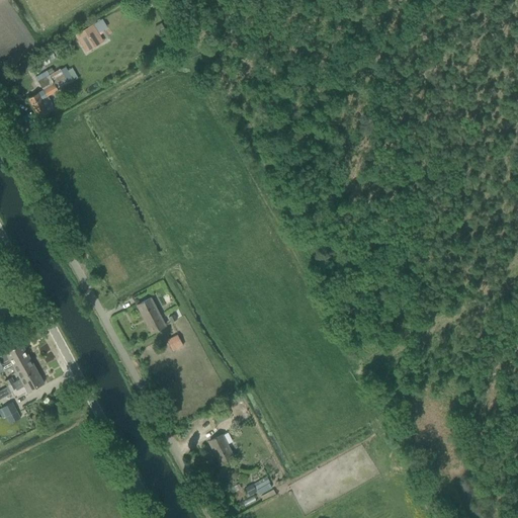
[(149,0),(127,12),(131,16),(152,5),(149,0)]
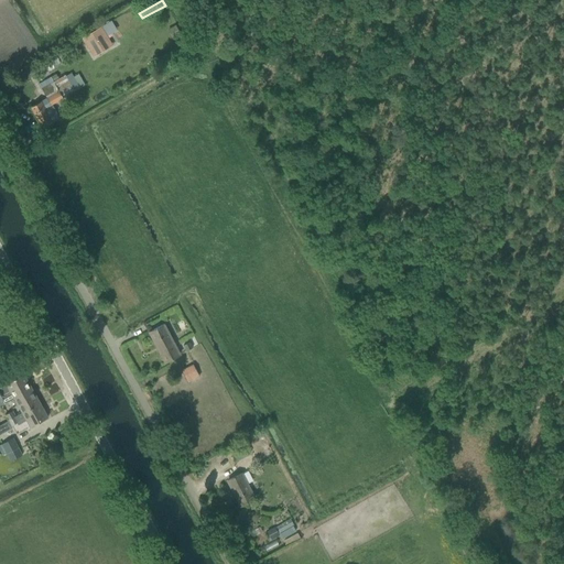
[(176,24),(171,29),(175,36),(182,33),(176,24)]
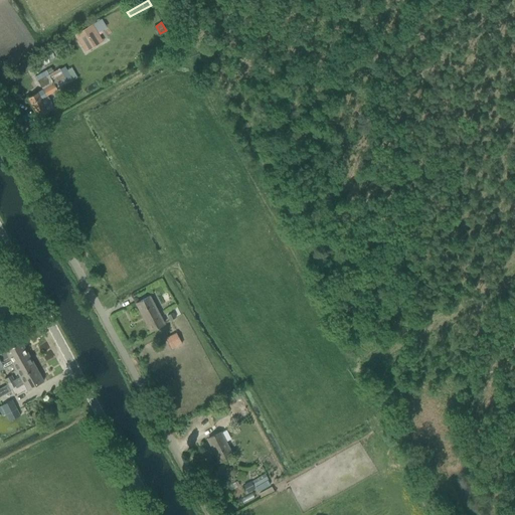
[(93,24),(74,35),(86,52),(104,41),(93,24)]
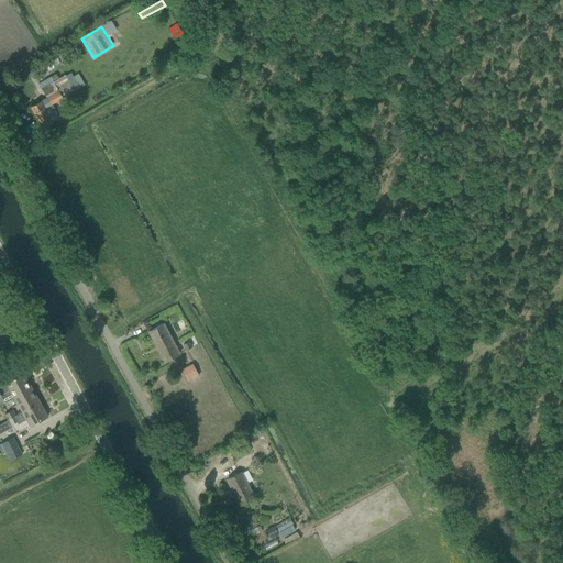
[(35,77),(40,87),(56,80),(53,70),(35,77)]
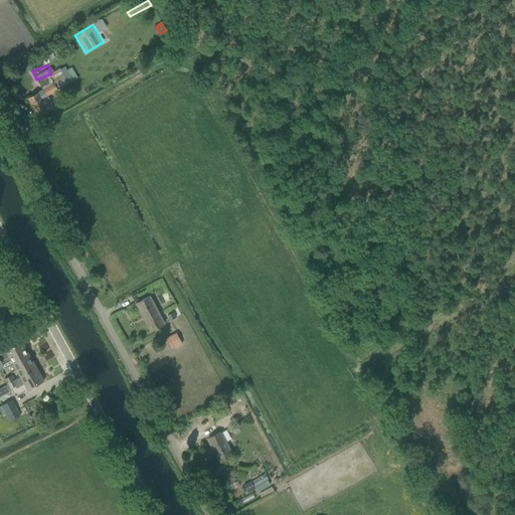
[(37,94),(28,98),(38,117),(47,112),(48,112),(54,108),(47,96),(56,91),(48,74),(38,80),(43,90),(37,93),(37,94)]
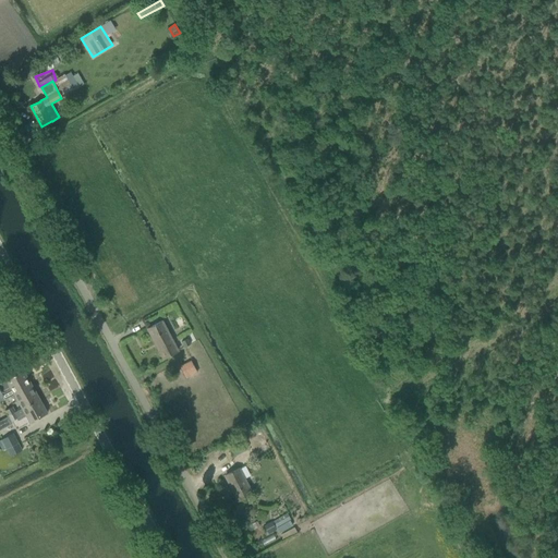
[(147,329),(164,359),(178,351),(162,322),(147,329)]
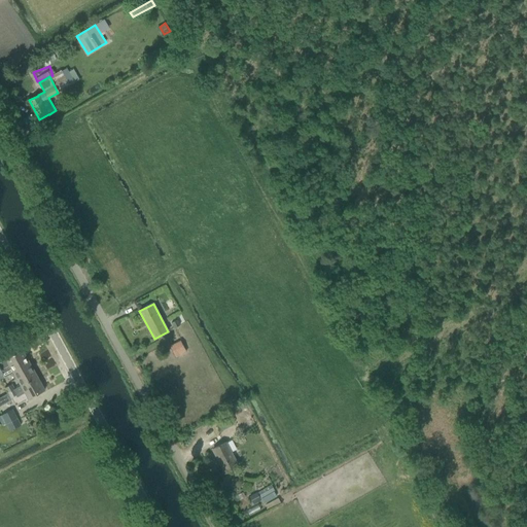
[(177,319),(171,322),(174,328),(180,325),(177,319)]
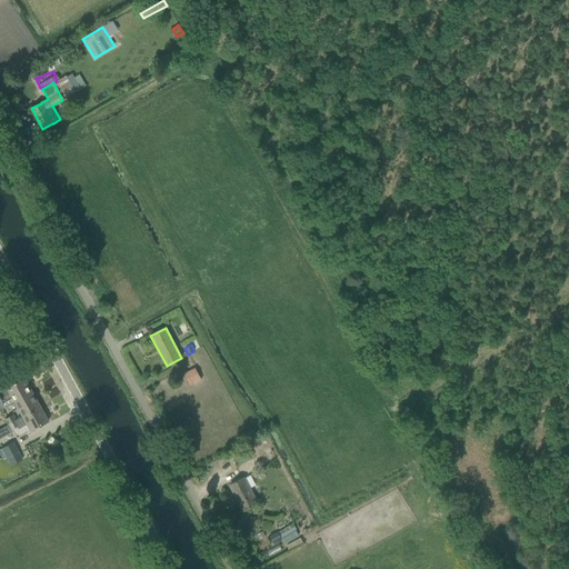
[(183,373),(190,386),(201,379),(195,367),(183,373)]
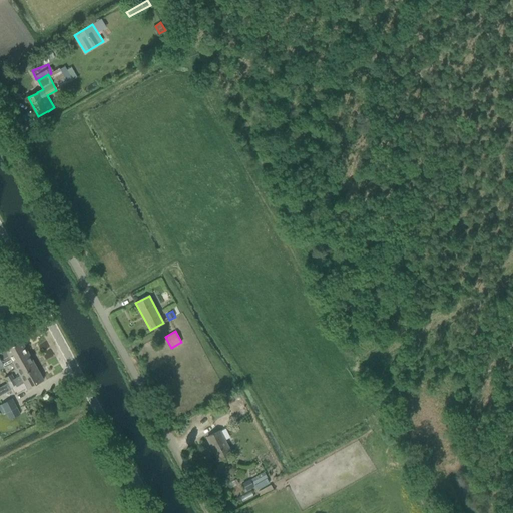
[(0,357),(0,370),(5,368),(13,363),(16,369),(32,360),(21,340),(5,349),(8,354),(0,358),(0,357)]
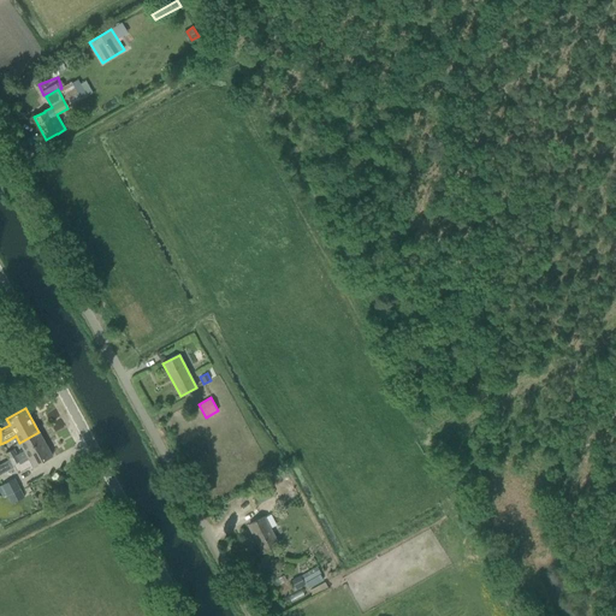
[(29,458),(34,467),(52,456),(39,432),(19,443),(24,450),(17,455),(13,449),(6,454),(12,465),(18,462),(19,465),(29,458)]
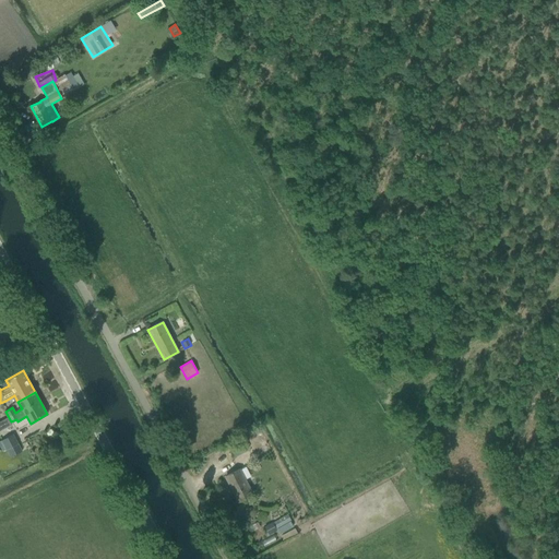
[(2,440),(7,450),(19,443),(13,435),(2,440)]
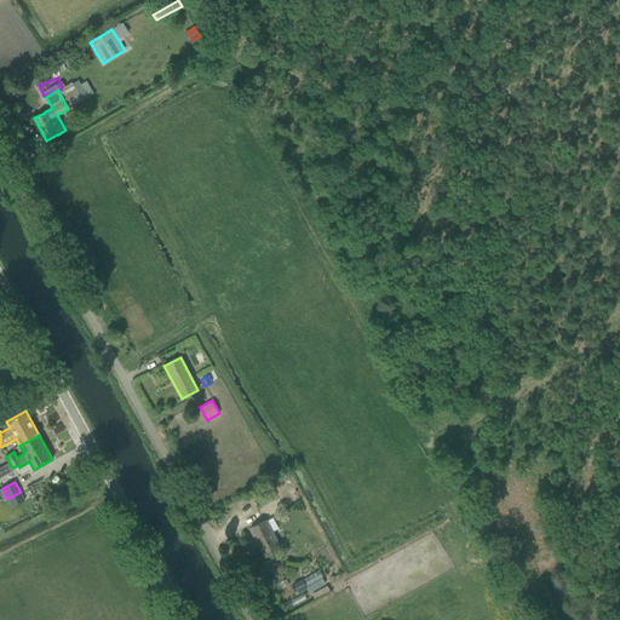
[(253,494),(259,507),(275,500),(270,487),(253,494)]
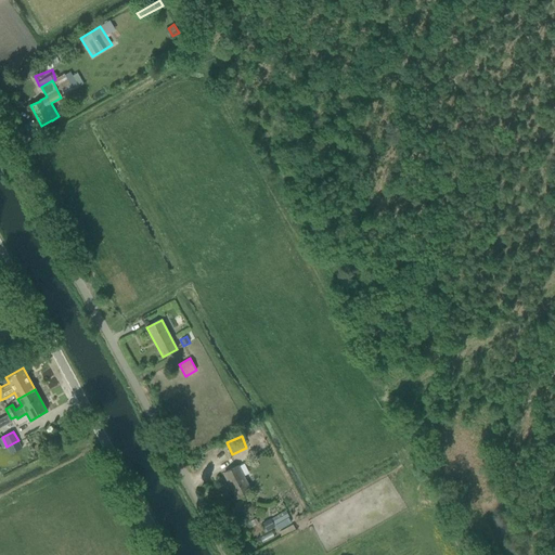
[(224,473),(237,498),(250,491),(239,466),(224,473)]
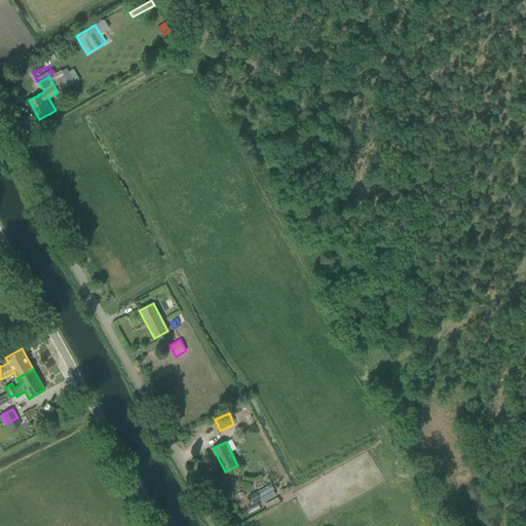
[(256,491),(249,495),(253,503),(261,499),(262,499),(264,502),(276,495),(273,490),(274,490),(270,484),(257,491),(257,492),(256,491)]
